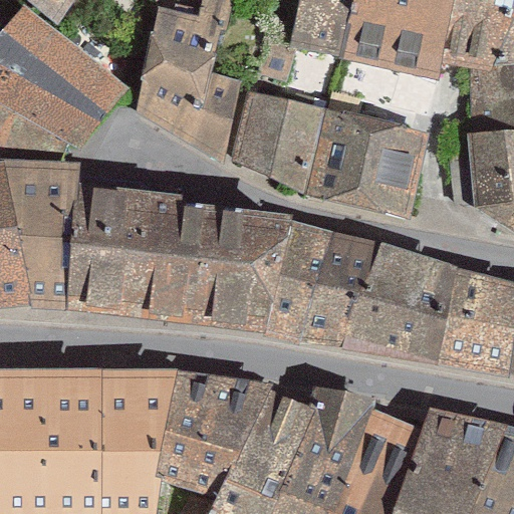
[(0,0),(0,5),(6,10),(0,18),(0,168),(53,172),(60,152),(112,103),(34,32),(60,0),(0,0)]
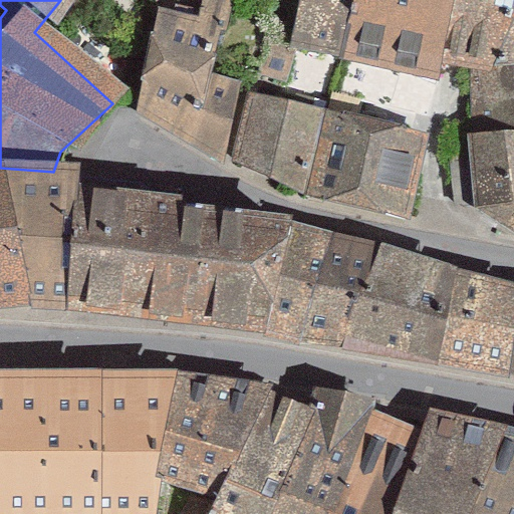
[(160,8),(141,112),(221,158),(241,85),(213,78),(229,0),(204,0),(200,16),(160,8)]
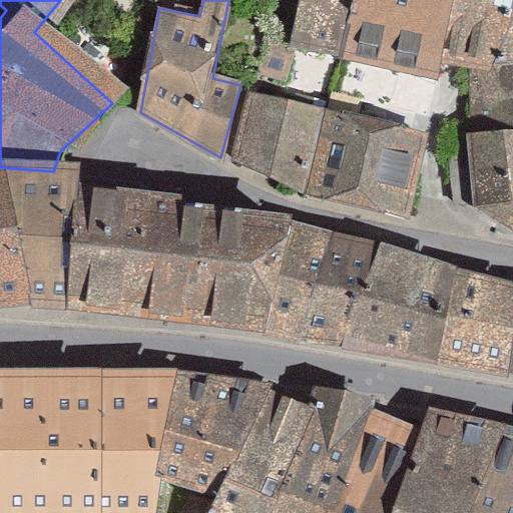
[(298,0),(288,43),(345,56),(358,0),(298,0)]
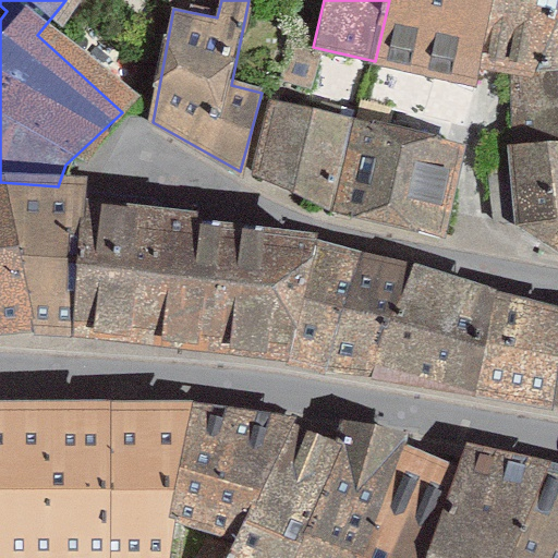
[(477,62),(492,0),(389,0),(375,61),(473,84),(477,62)]
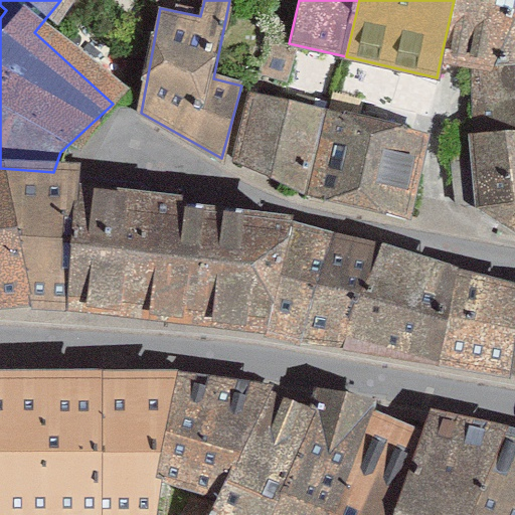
[(514,20),(514,0),(454,0),(441,57),(465,62),(497,69),(514,20)]
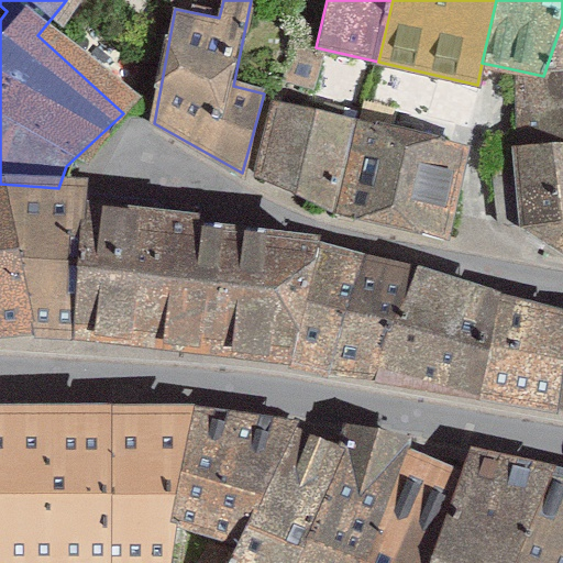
[(562,22),(543,76),(562,74),(562,22)]
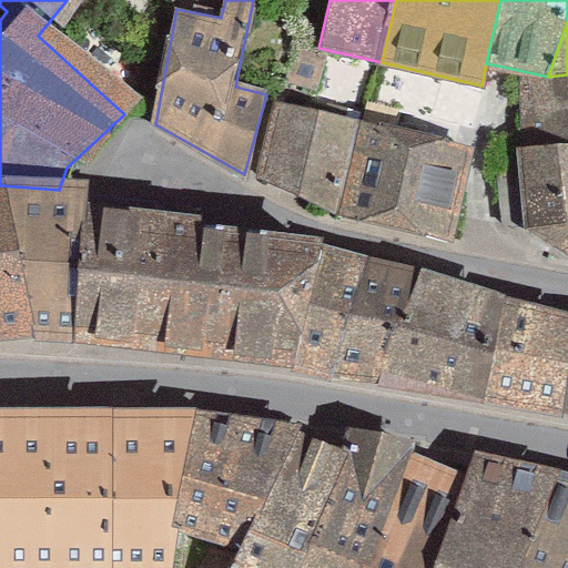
[(567,74),(548,77),(513,69),(525,227),(567,257),(567,74)]
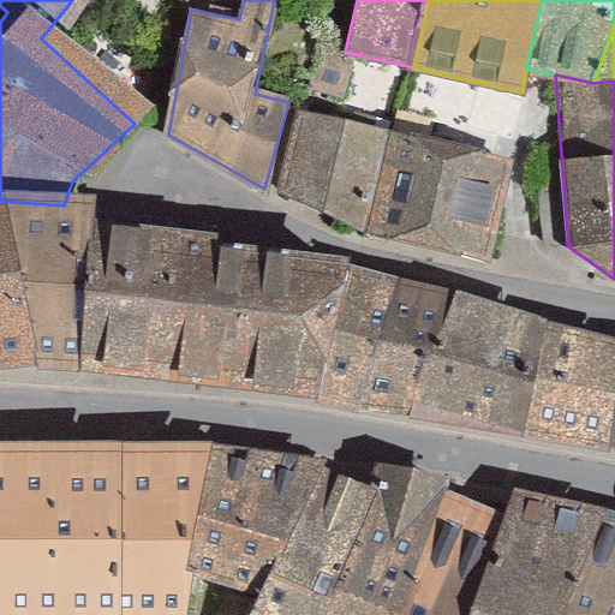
[(484,261),(507,155),(303,114),(281,195),(368,236),(484,261)]
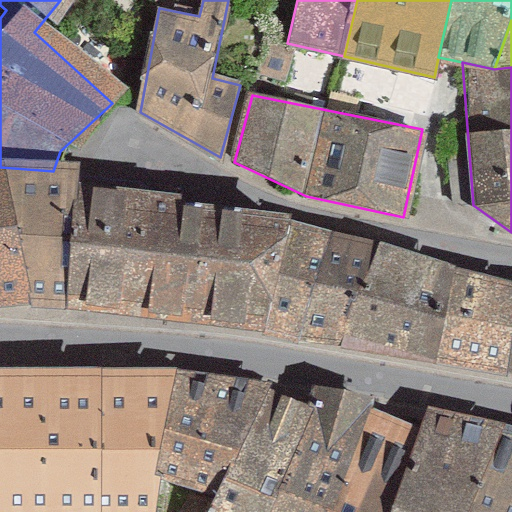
[(511,384),(511,291),(507,291),(263,221),(162,208),(164,198),(69,188),(70,172),(53,171),(0,167),(0,313),(51,317),(255,336),(329,356),(495,382),(511,384)]
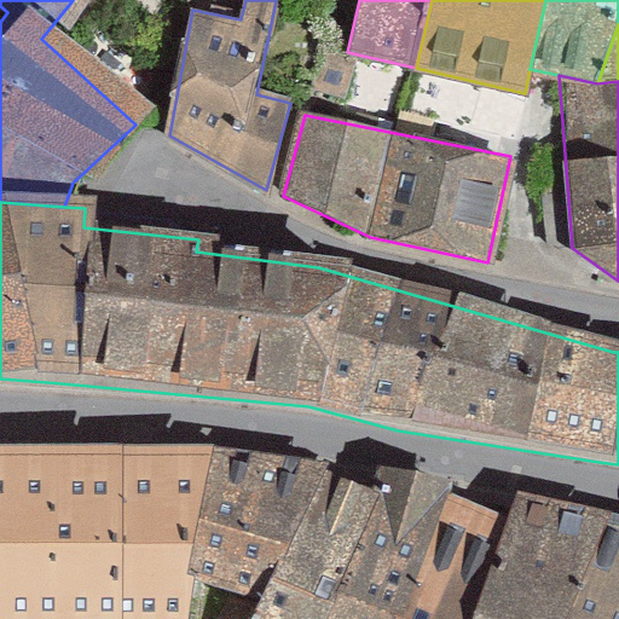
[(178,618),(187,576),(220,443),(0,441),(0,618),(178,618)]
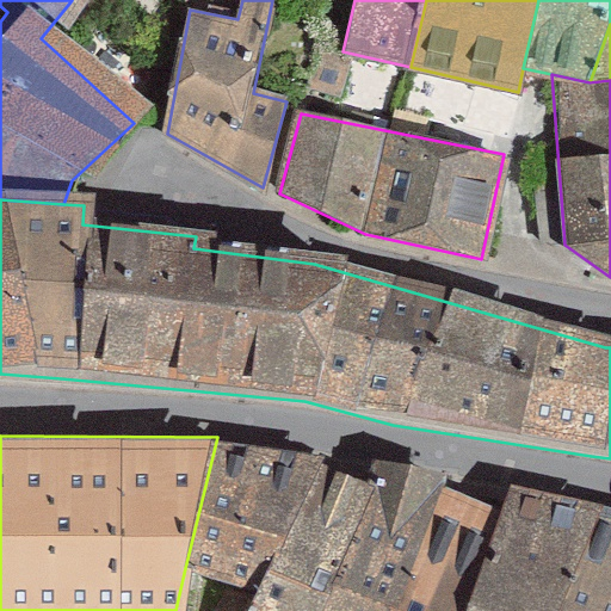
[(323,456),(217,437),(185,568),(257,590),(323,456)]
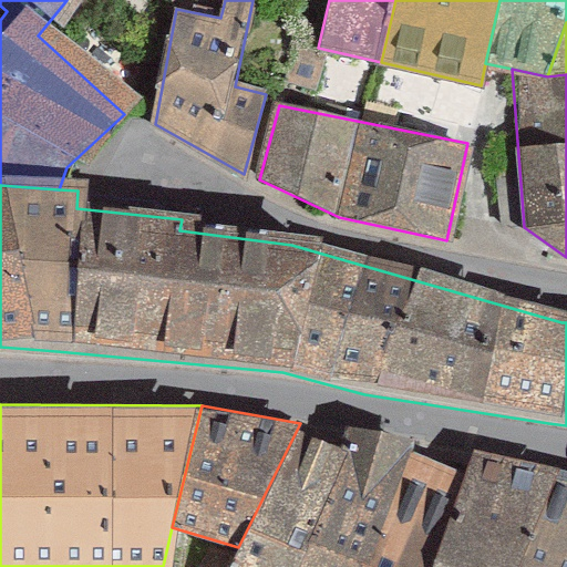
[(291,566),(346,442),(300,423),(238,547),(229,566),(291,566)]
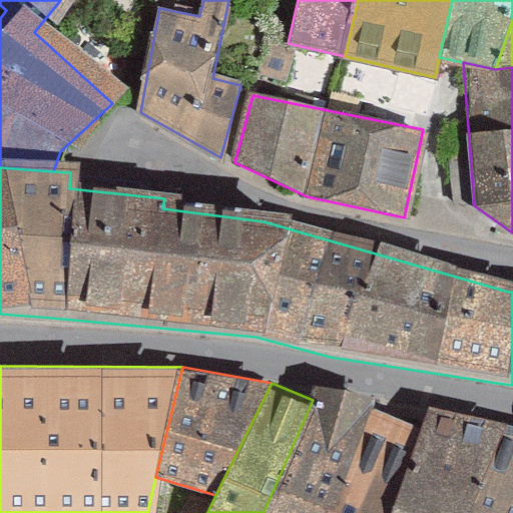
[(316,392),(313,400),(264,512),(325,512),(370,409),(374,400),(316,392)]
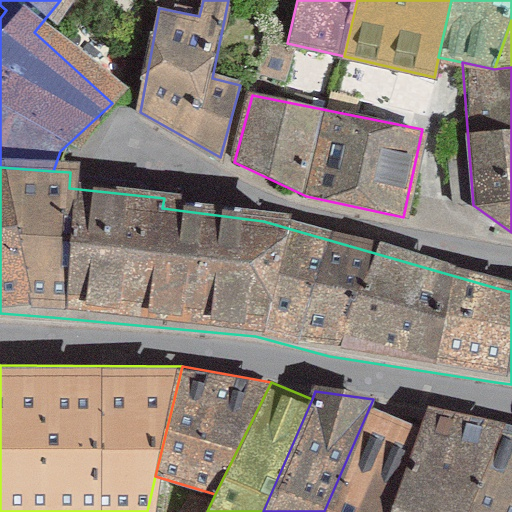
[(389,511),(418,428),(369,408),(324,511),(389,511)]
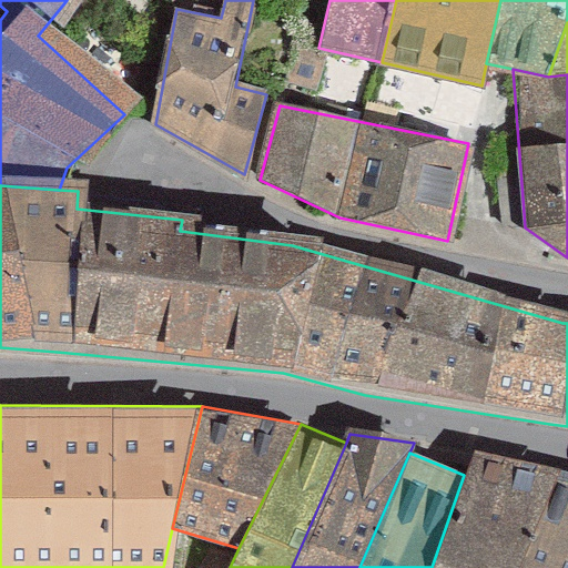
[(472,454),(464,475),(432,567),(515,567),(550,473),(472,454)]
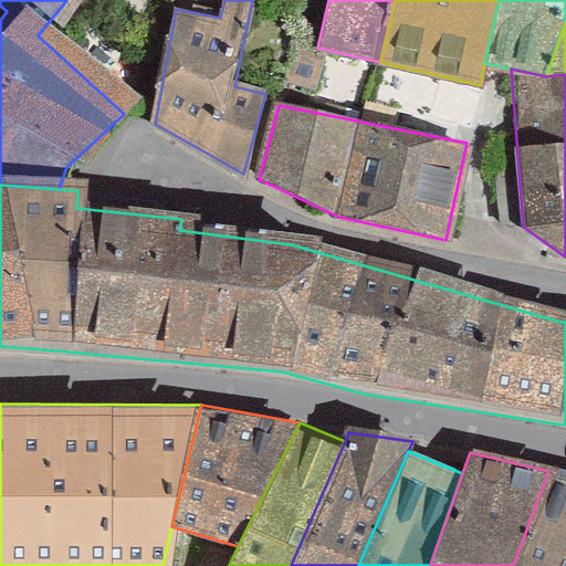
[(565,565),(565,474),(548,471),(513,565),(565,565)]
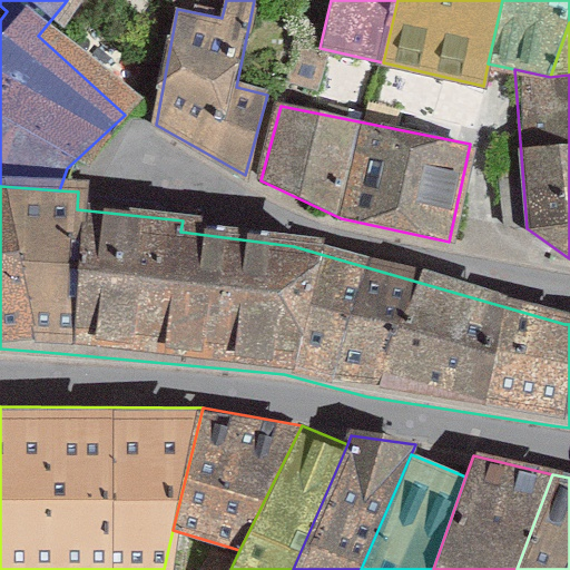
All buildings are outlined.
